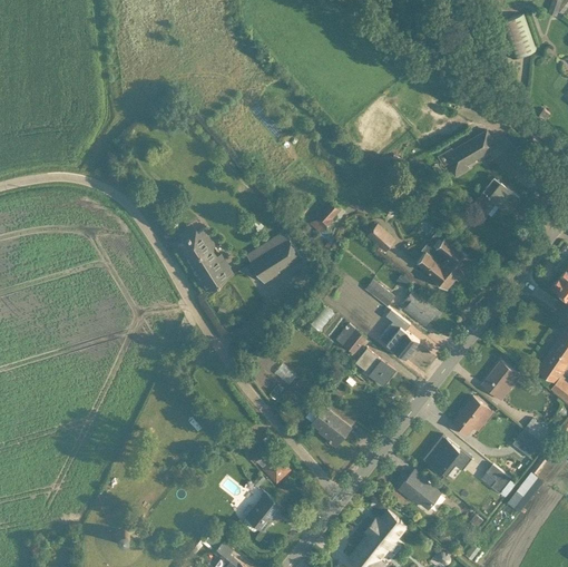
[(547,121),(551,116),(544,109),(539,115),(547,121)]
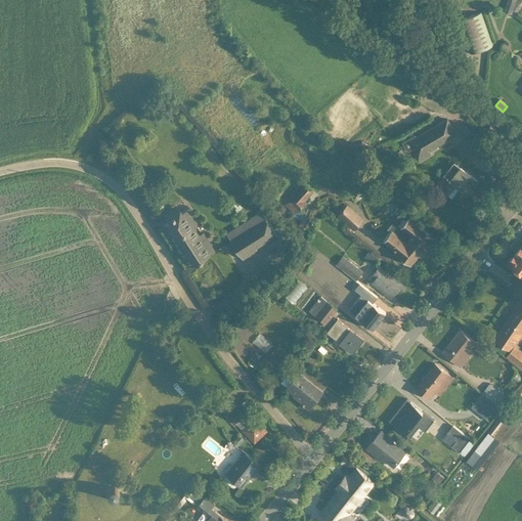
[(408,161),(450,143),(442,122),(399,139),(408,161)]
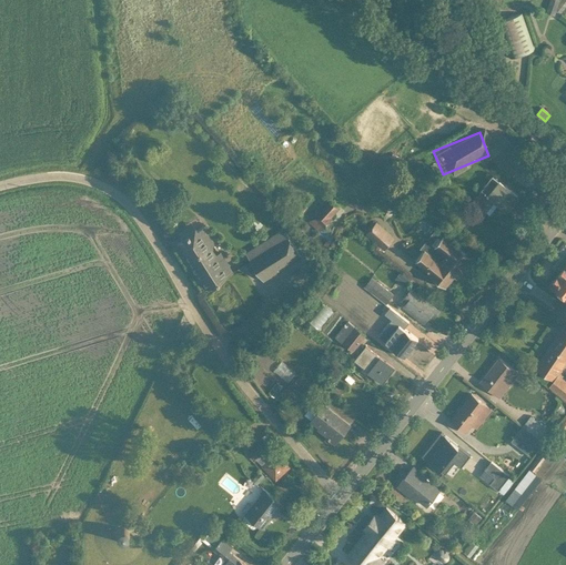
[(435,145),(438,151),(447,145),(444,140),(435,145)]
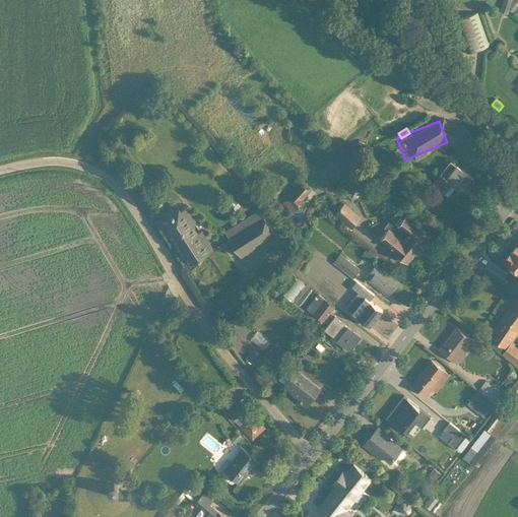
[(466,160),(479,145),(465,133),(452,149),(466,160)]
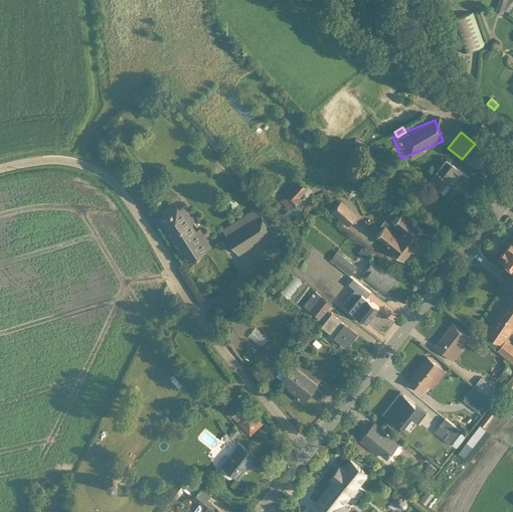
[(460,193),(471,179),(452,165),(442,178),(460,193)]
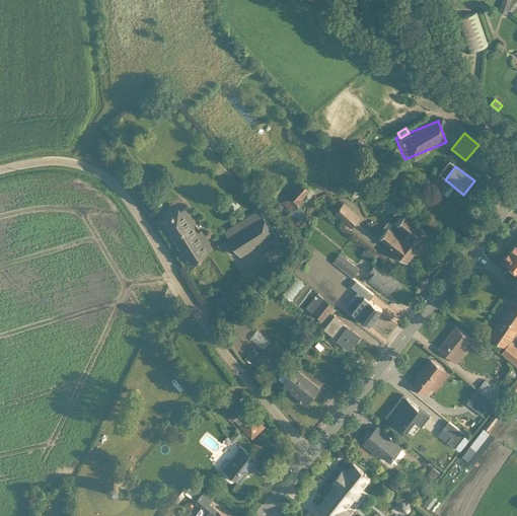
[(310,190),(299,179),(280,202),(291,211),(310,190)]
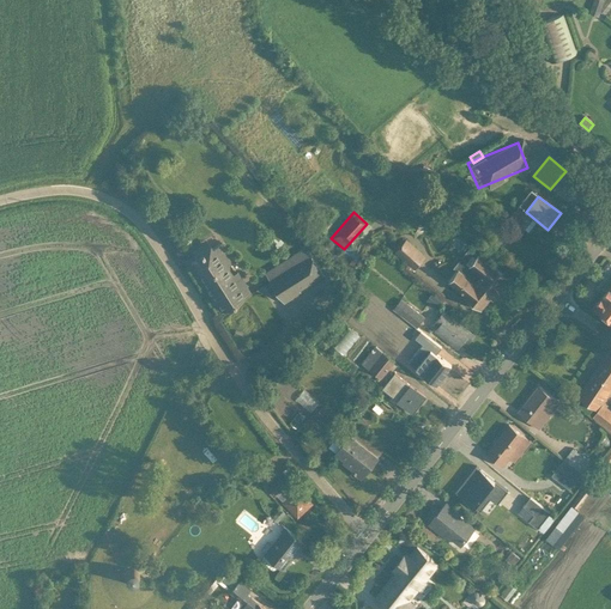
[(391,251),(410,267),(422,253),(403,237),(391,251)]
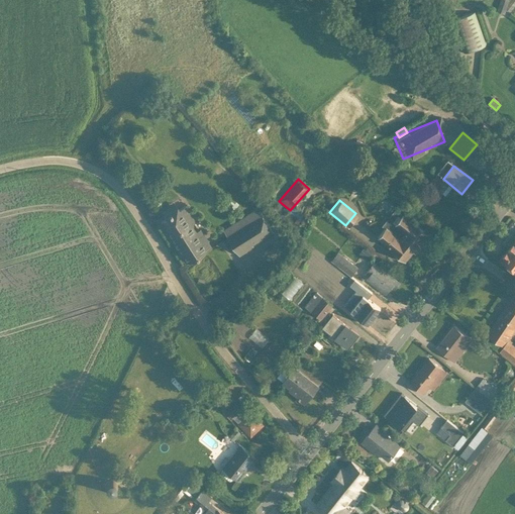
[(183,264),(209,247),(180,201),(155,217),(183,264)]
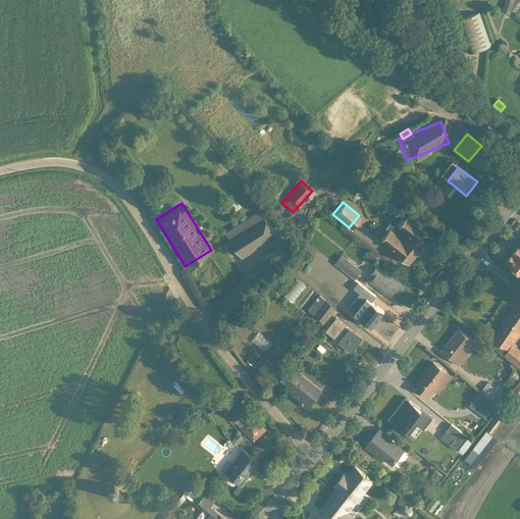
[(257,210),(219,230),(234,259),(272,239),(257,210)]
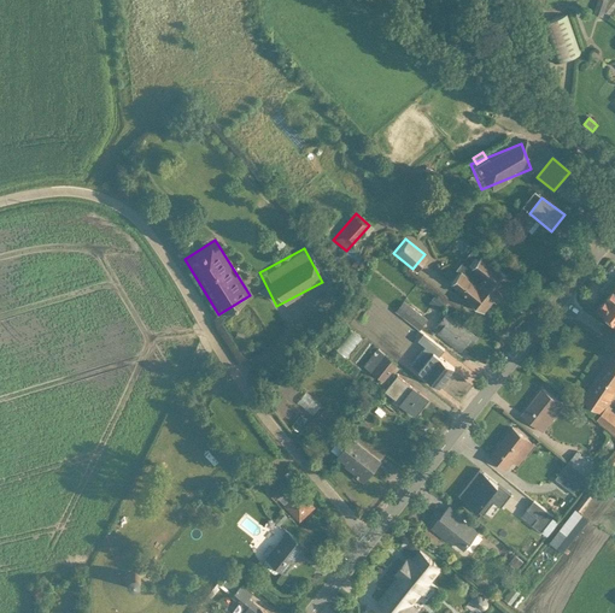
[(447,289),(485,316),(511,276),(474,251),(447,289)]
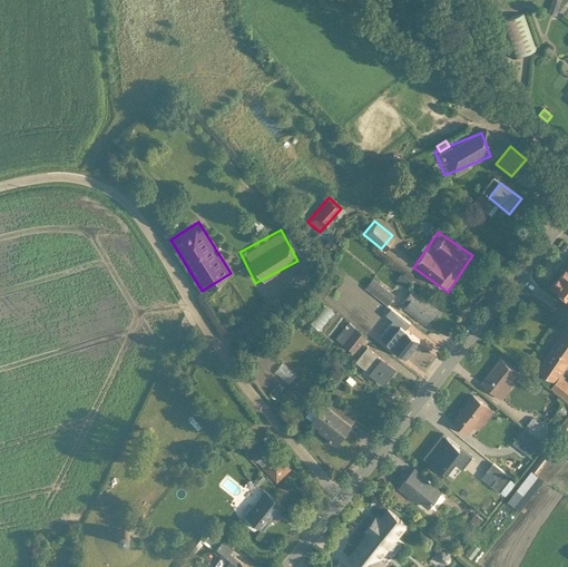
[(349,241),(342,245),(346,253),(354,248),(349,241)]
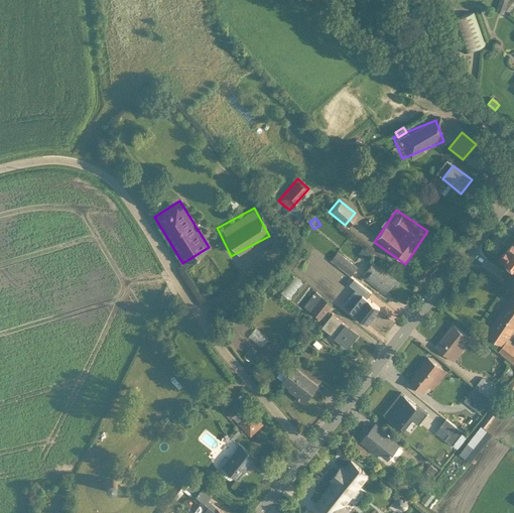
[(513,238),(500,256),(513,267),(513,238)]
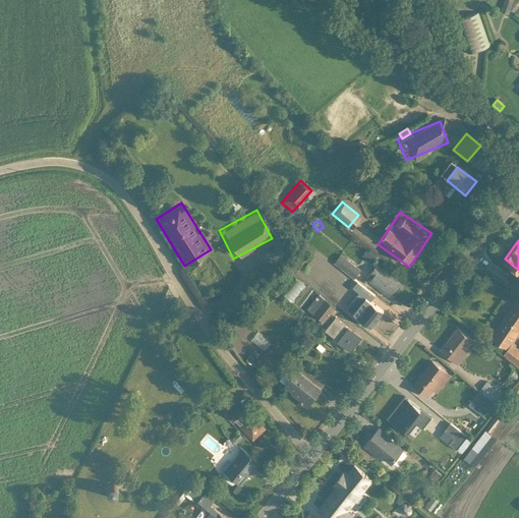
[(359,252),(352,262),(361,269),(368,260),(359,252)]
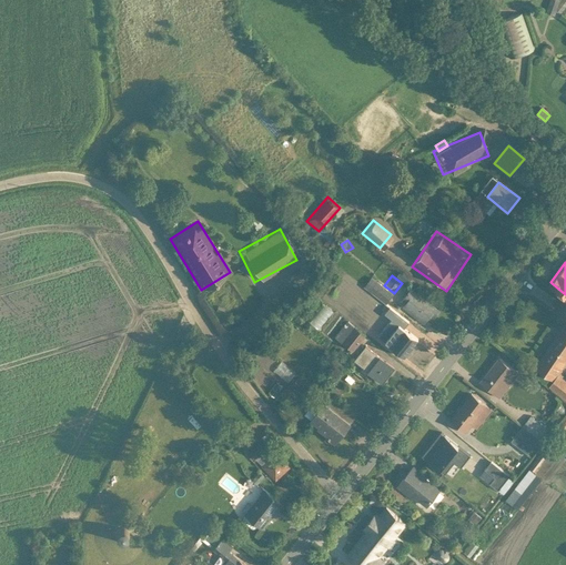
[(363,280),(355,289),(376,308),(384,299),(363,280)]
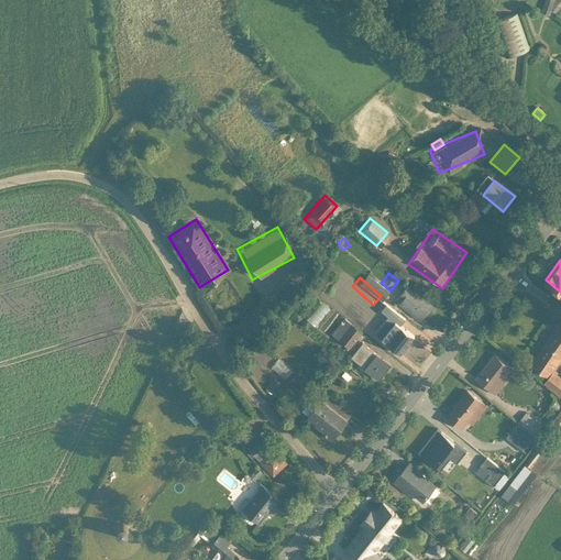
[(420,322),(432,307),(407,287),(395,302),(420,322)]
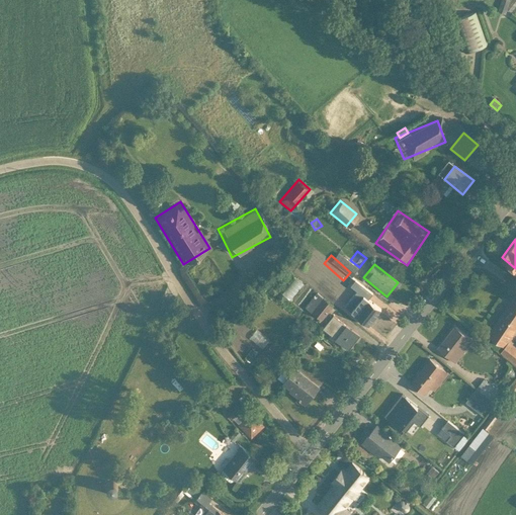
[(278,296),(293,311),(302,302),(286,287),(278,296)]
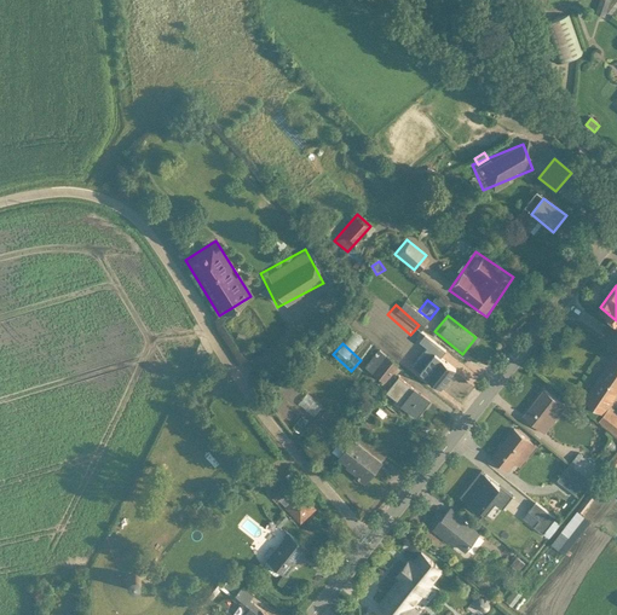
[(363,366),(381,381),(395,364),(378,349),(363,366)]
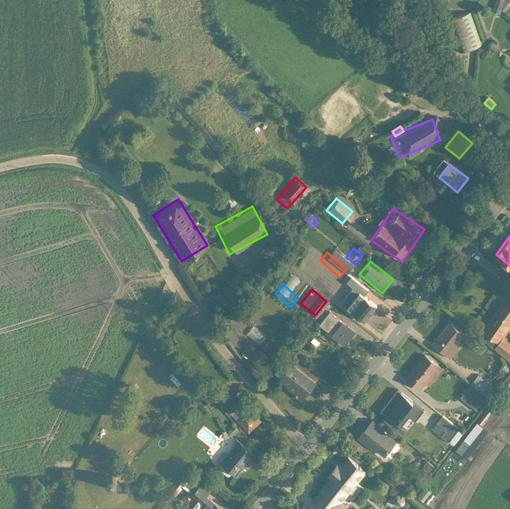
[(482,332),(499,344),(509,327),(509,295),(507,294),(482,332)]
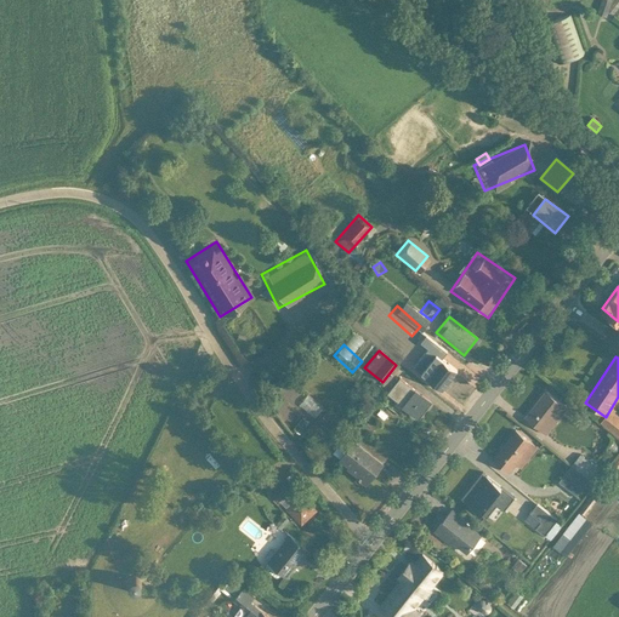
[(385,398),(415,422),(430,404),(398,380),(385,398)]
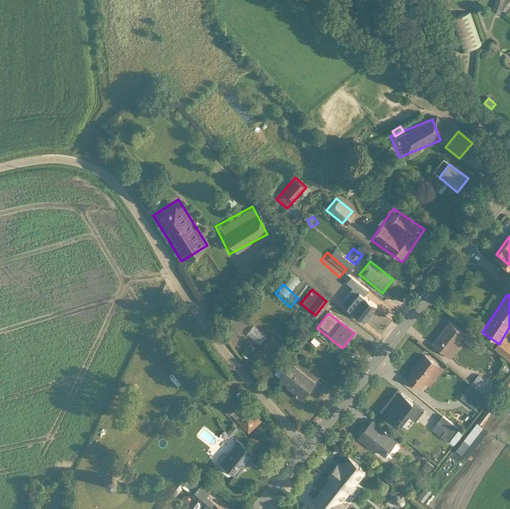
[(430,347),(449,361),(466,339),(448,324),(430,347)]
